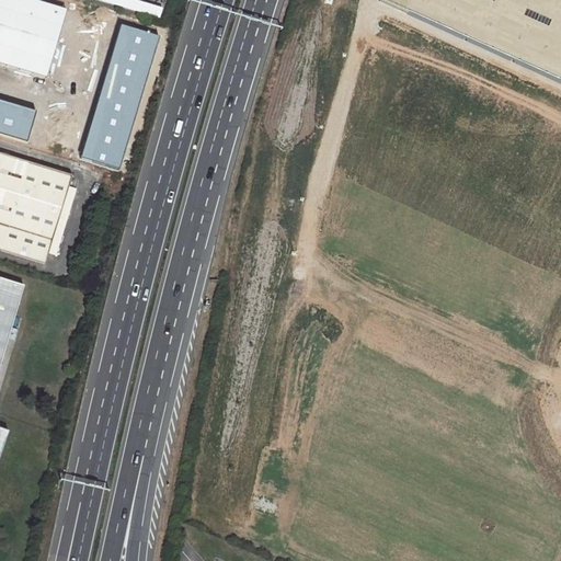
[(0,0),(0,65),(45,79),(66,10),(33,0),(0,0)]
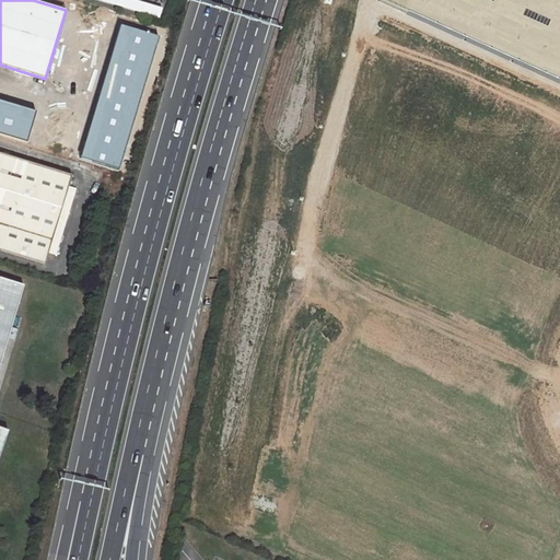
[(0,223),(6,225),(0,244),(0,249),(43,264),(69,176),(0,154),(0,223)]
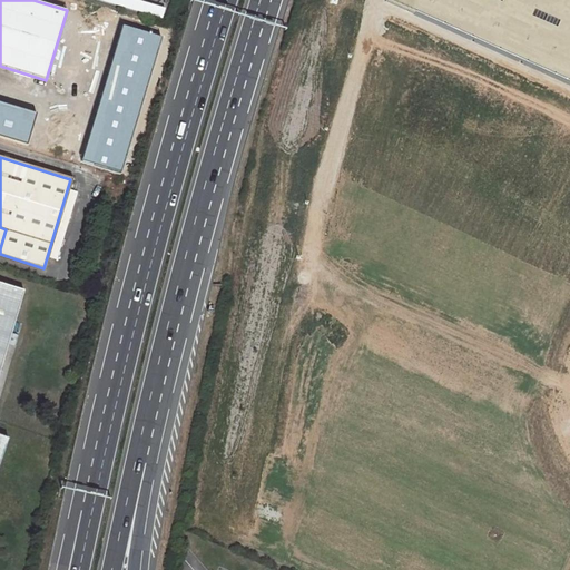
[(0,365),(22,292),(0,285),(0,365)]
